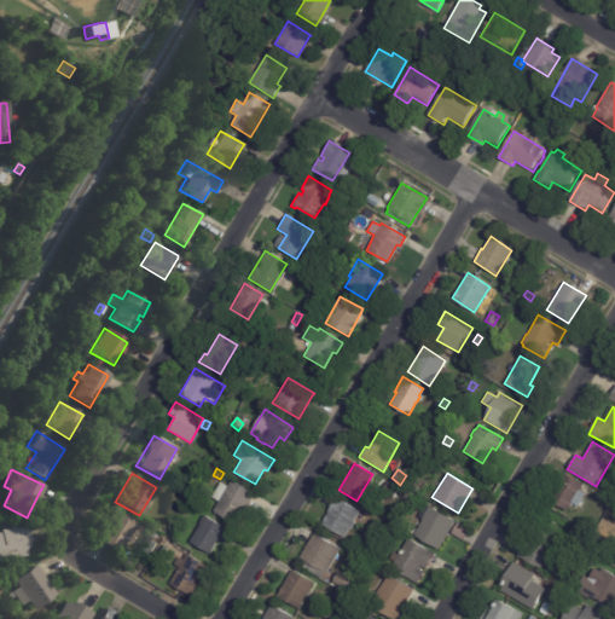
[(549,499),(563,473),(582,484),(579,490),(585,493),(578,505),(572,503),(567,510),(549,499)]
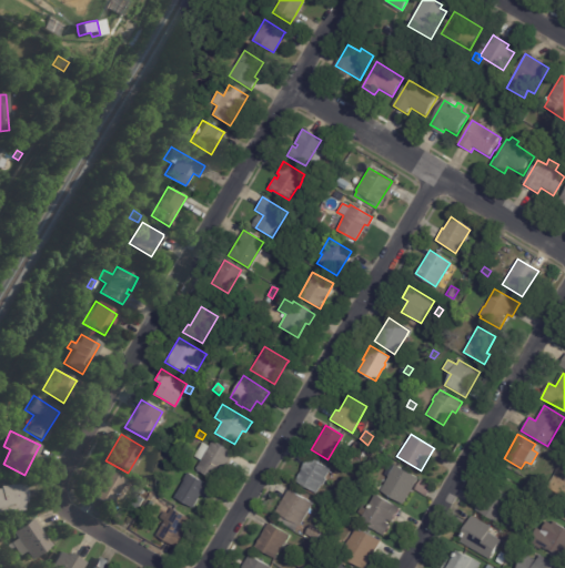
[(232,454),(214,480),(195,468),(200,462),(193,456),(201,444),(208,447),(212,440),(232,454)]
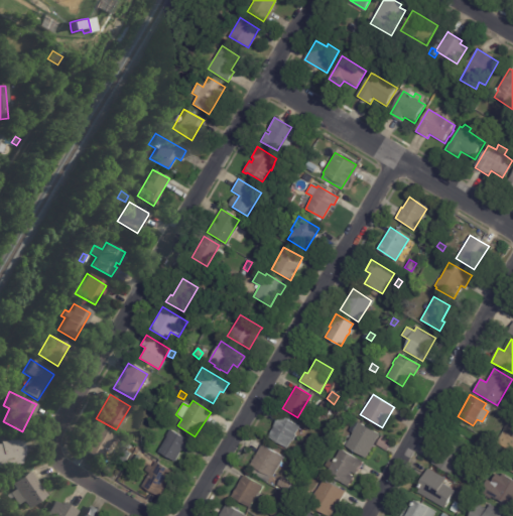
[(322,401),(332,406),(327,415),(316,409),(322,401)]
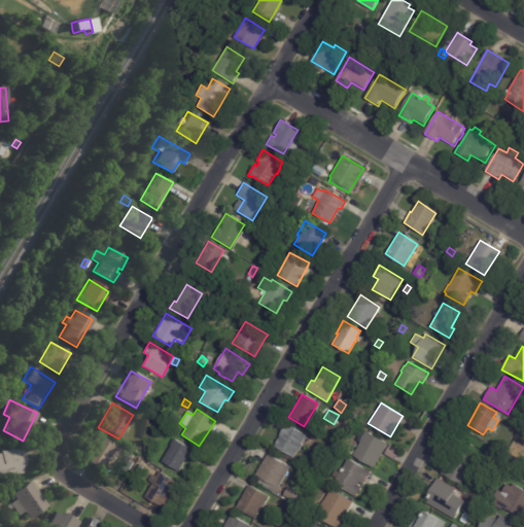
[(304,436),(300,444),(301,444),(298,450),(297,450),(291,457),(273,446),(285,423),(305,434),(304,436)]
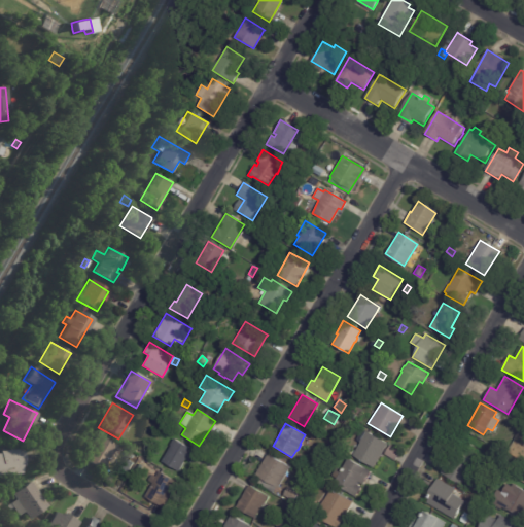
[(364,431),(398,453),(392,461),(381,454),(372,468),(350,454),(357,443),(353,441),(359,430),(363,432),(364,431)]
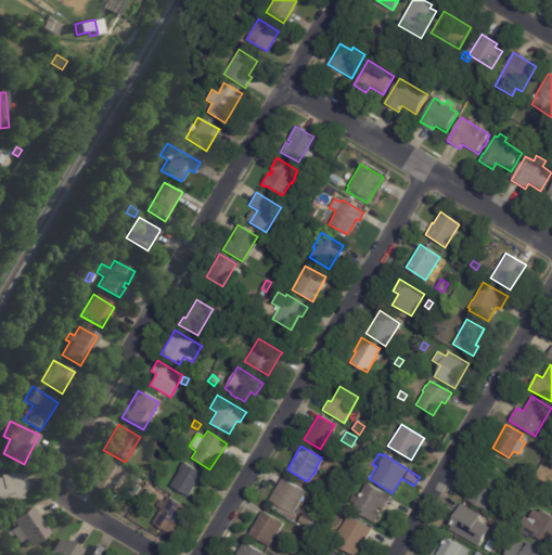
[(120,472),(106,495),(84,481),(99,456),(122,469),(120,472)]
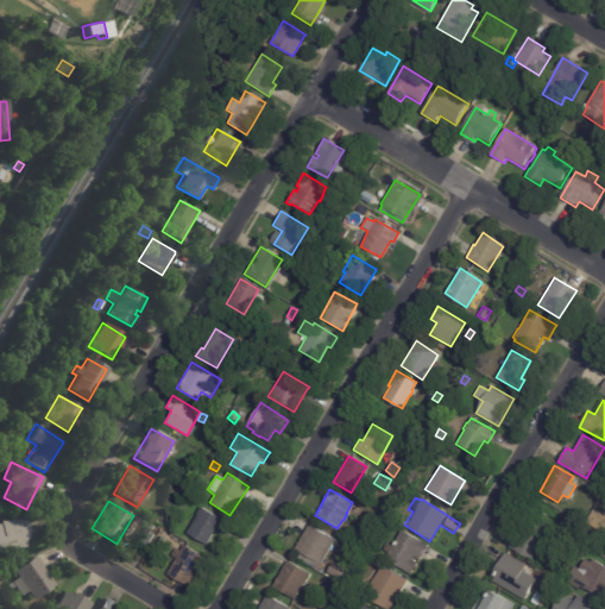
[(226,525),(220,535),(213,531),(206,545),(186,533),(196,515),(195,515),(200,507),(227,523),(226,525)]
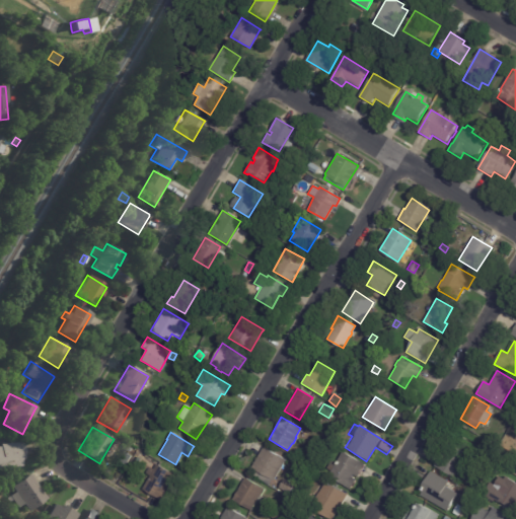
[(27,443),(28,455),(21,456),(21,459),(19,459),(19,465),(0,467),(0,443),(27,440),(27,443)]
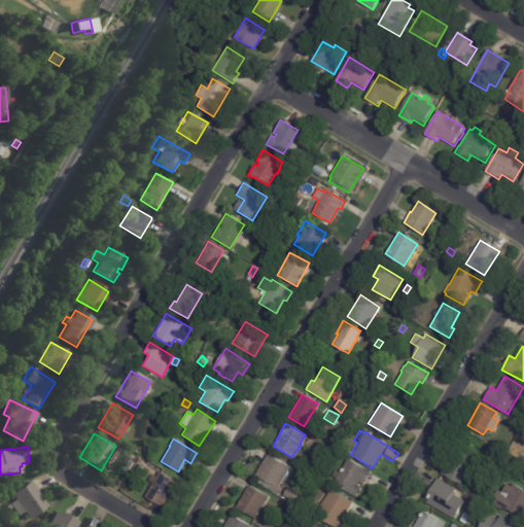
[(466,475),(460,485),(458,483),(455,487),(449,484),(452,480),(441,472),(449,458),(451,459),(457,450),(475,461),(466,475)]
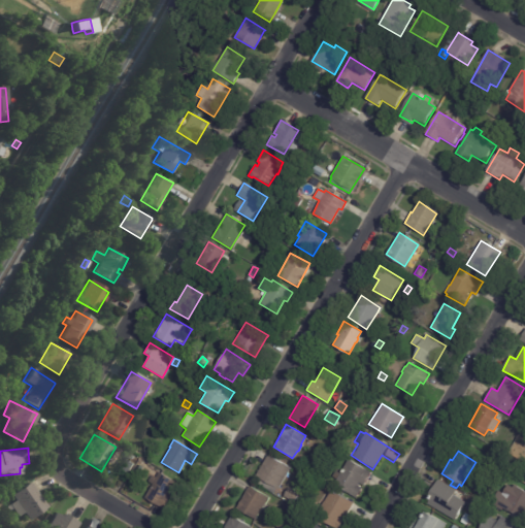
[(275,488),(255,475),(267,455),(289,468),(277,488),(275,488)]
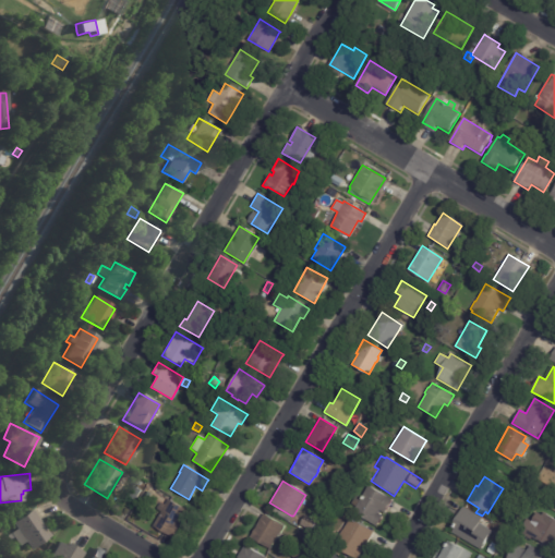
[(389,501),(383,513),(378,510),(371,523),(351,512),(354,507),(349,505),(353,496),(359,499),(368,486),(390,499),(389,501)]
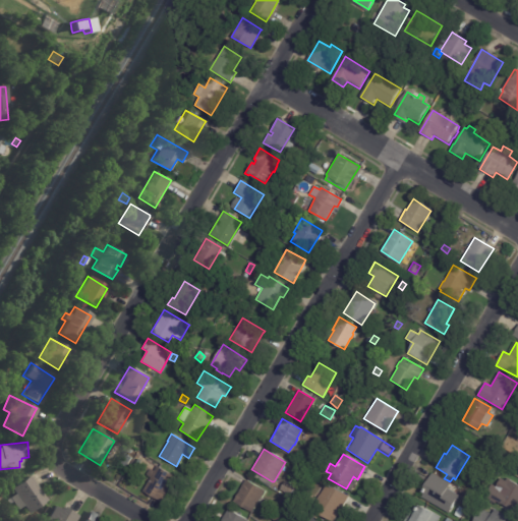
[(161,502),(142,490),(151,477),(146,475),(150,468),(154,471),(157,466),(176,477),(162,502),(161,502)]
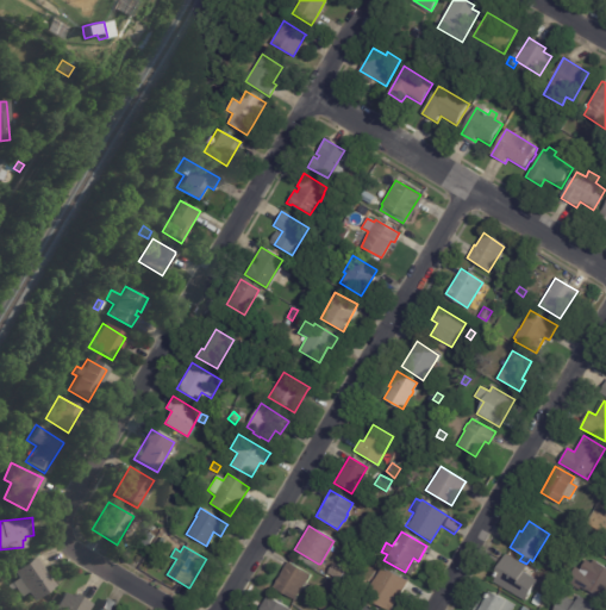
[(570,553),(574,546),(582,551),(579,556),(570,553)]
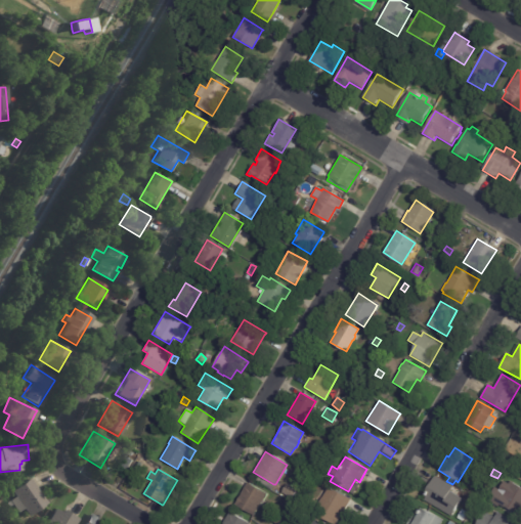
[(450,516),(423,500),(427,491),(426,491),(434,475),(460,489),(457,495),(461,498),(450,516)]
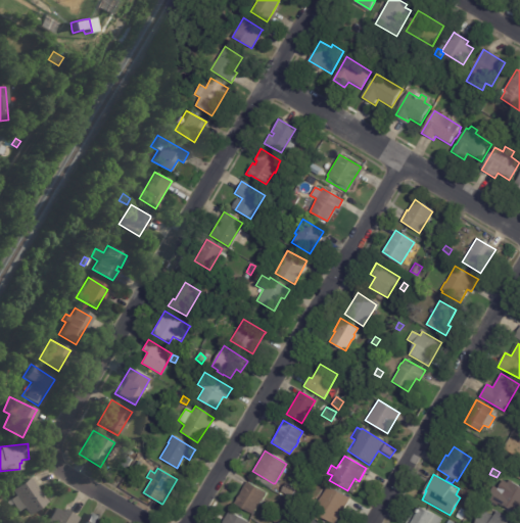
[(29,480),(44,502),(27,514),(21,508),(15,512),(7,498),(13,495),(9,489),(28,477),(29,480)]
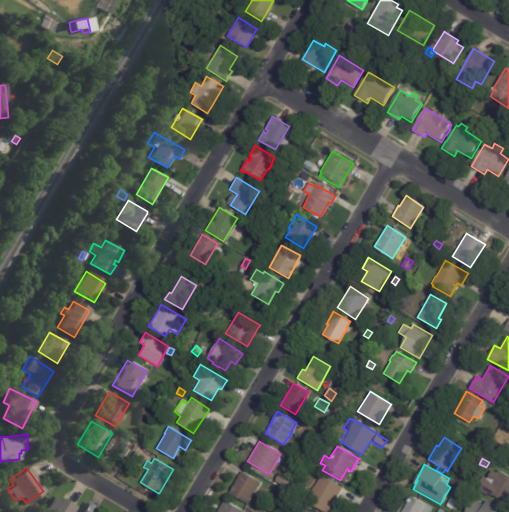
[(508,475),(508,501),(508,503),(496,496),(496,497),(488,492),(487,495),(476,489),(483,476),(487,478),(492,469),(497,472),(498,469),(508,475)]
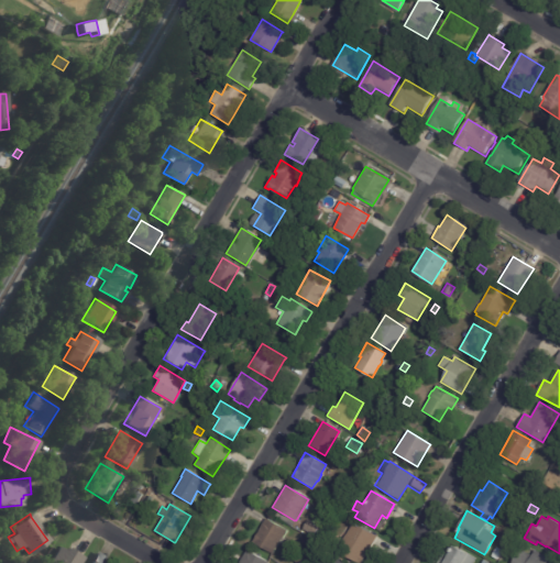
[(281,539),(272,554),(252,543),(259,531),(257,530),(264,519),(285,531),(281,539)]
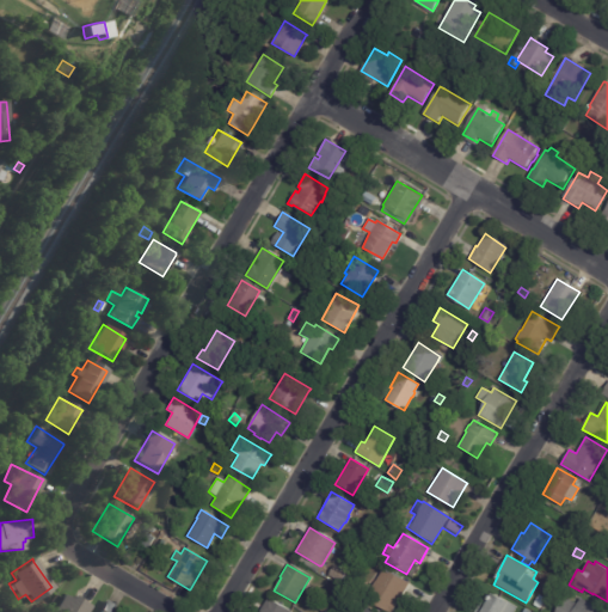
[(333,564),(345,571),(339,582),(327,575),(333,564)]
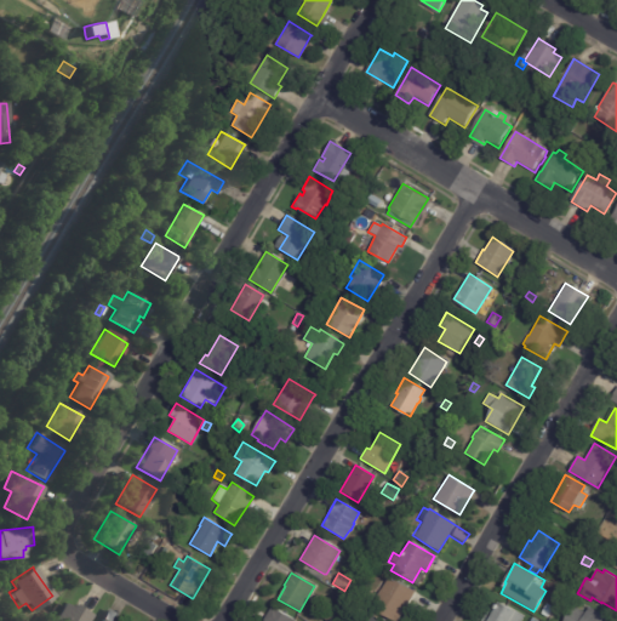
[(413,593),(396,620),(394,620),(371,607),(389,576),(415,591),(413,593)]
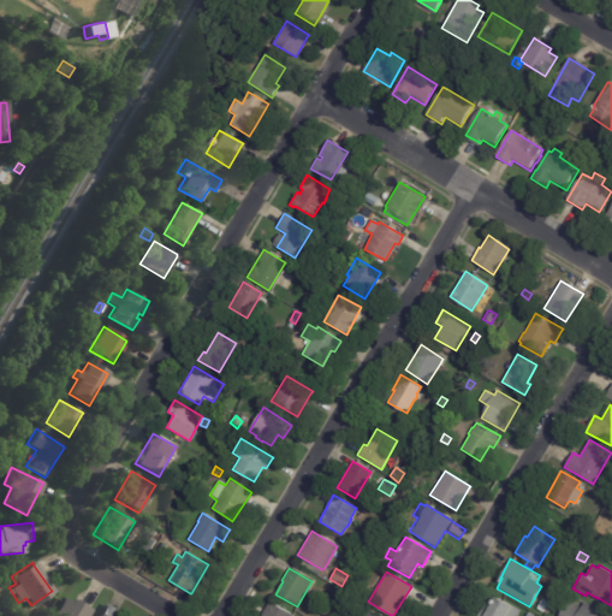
[(512,606),(506,615),(475,615),(486,600),(492,604),(497,596),(512,605),(512,606)]
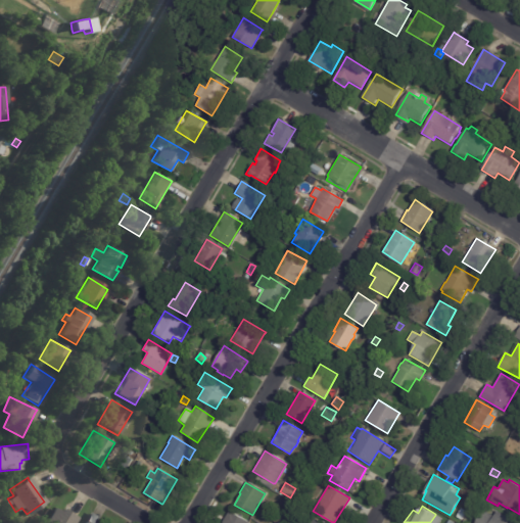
[(65,511),(77,518),(73,522),(43,522),(53,507),(59,511),(61,508),(65,511)]
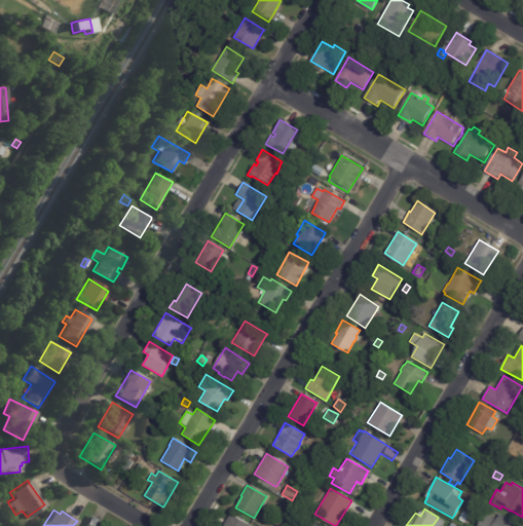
[(457,520),(462,511),(468,515),(462,523),(457,520)]
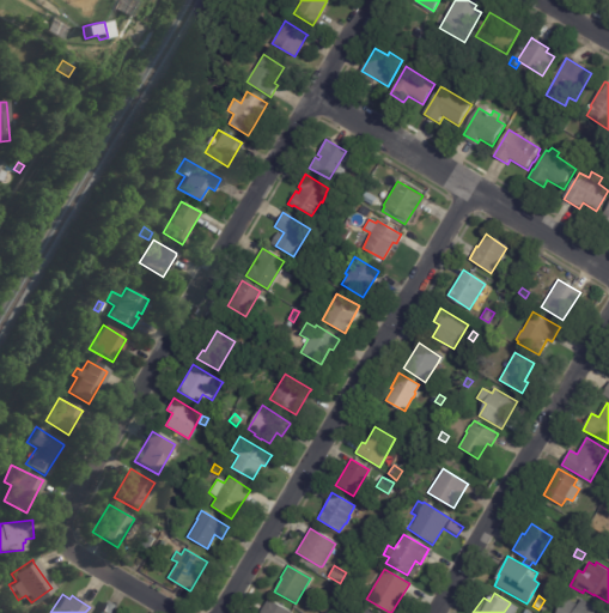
[(601,612),(555,612),(564,598),(578,605),(582,600),(603,611),(601,612)]
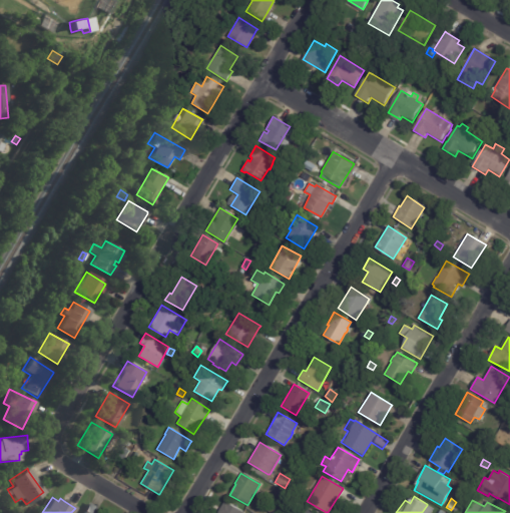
[(89,502),(96,506),(92,512),(80,512),(88,501),(89,502)]
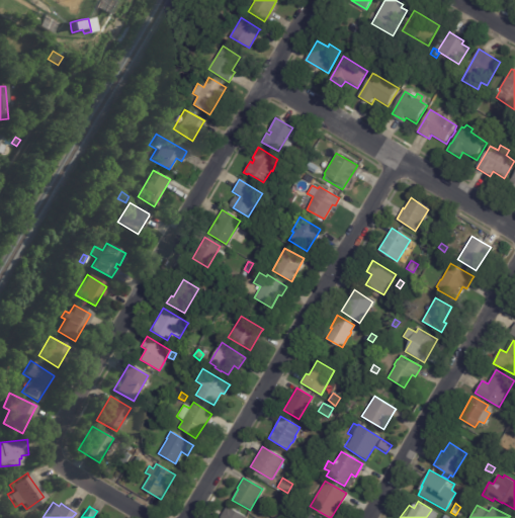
[(244,517),(245,517),(220,517),(227,507),(244,517)]
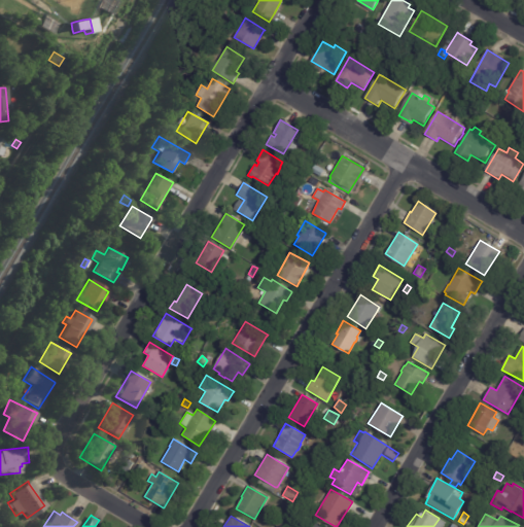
[(299,526),(306,516),(323,526),(299,526)]
